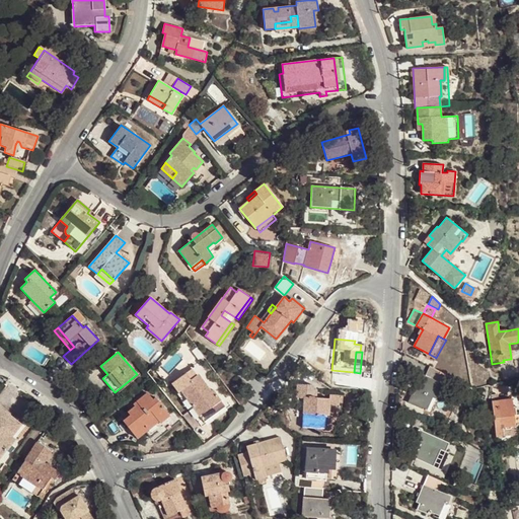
[(434,399),(445,374),(430,366),(425,376),(423,375),(416,390),(414,389),(409,402),(427,412),(432,398),(434,399)]
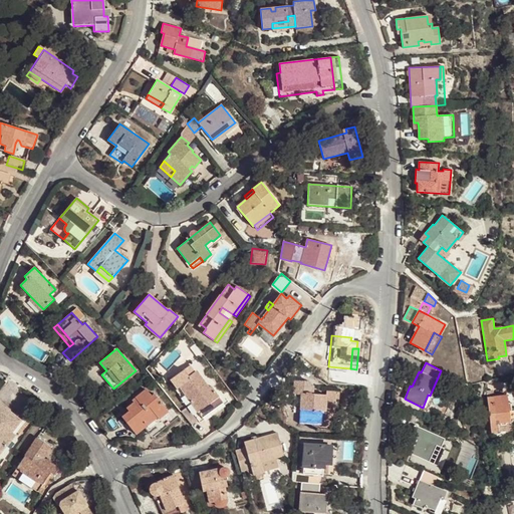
[(211,386),(209,388),(197,370),(195,371),(190,365),(170,379),(177,390),(180,387),(198,412),(219,397),(211,386)]
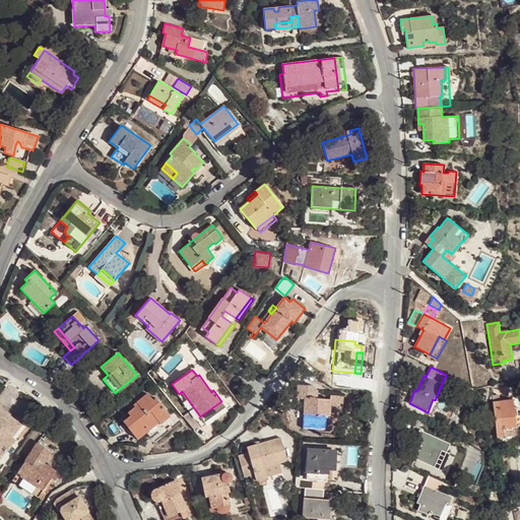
[(352,381),(354,373),(332,371),(331,379),(352,381)]
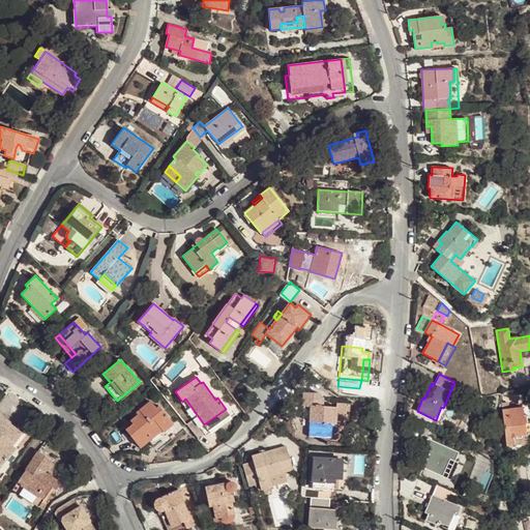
[(336,411),(336,407),(323,406),(323,398),(319,398),(320,393),(303,392),(302,406),(311,407),(308,437),(331,438),(331,425),(335,427),(335,424),(336,411)]
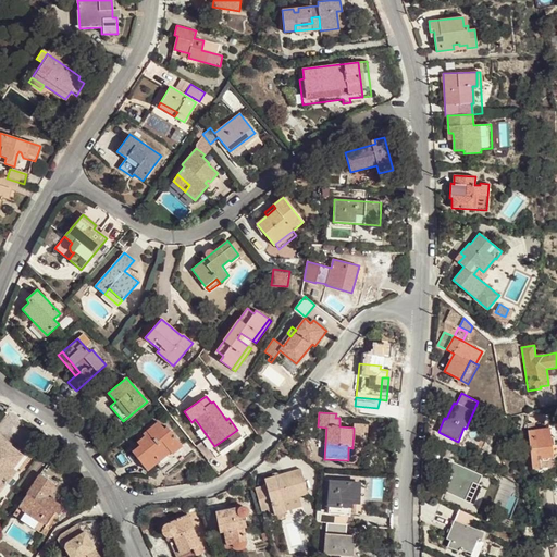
[(214,446),(195,419),(192,422),(190,422),(202,440),(212,453),(217,458),(231,448),(230,446),(219,453),(214,446)]
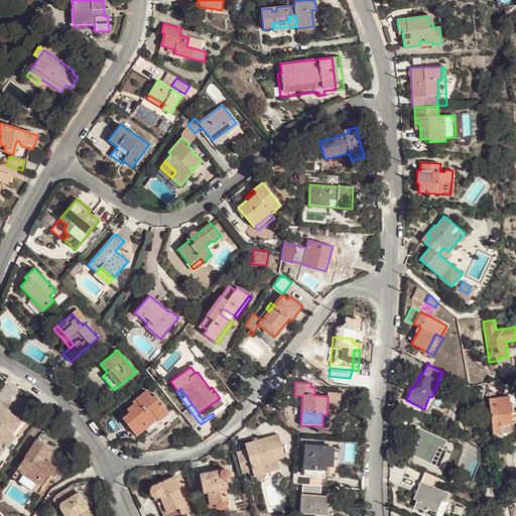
[(159,420),(168,413),(155,396),(152,398),(146,391),(133,402),(135,404),(127,410),(130,413),(123,418),(137,436),(145,429),(150,436),(162,425),(159,420)]
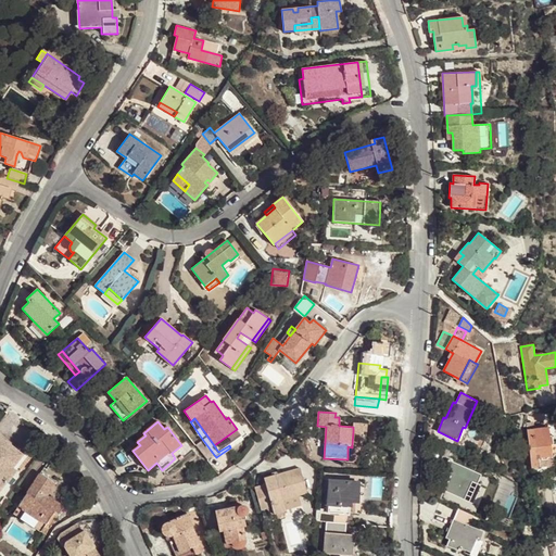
[(366,432),(366,424),(353,422),(353,427),(353,431),(366,432)]
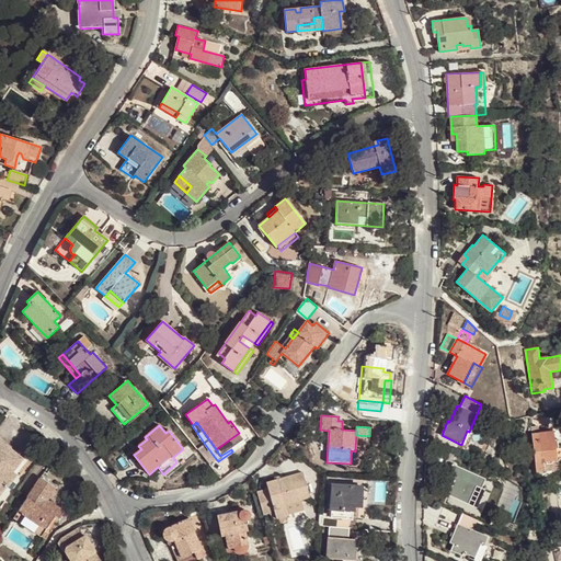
[(460,446),(467,449),(473,433),(469,432),(467,431),(461,445),(460,446)]
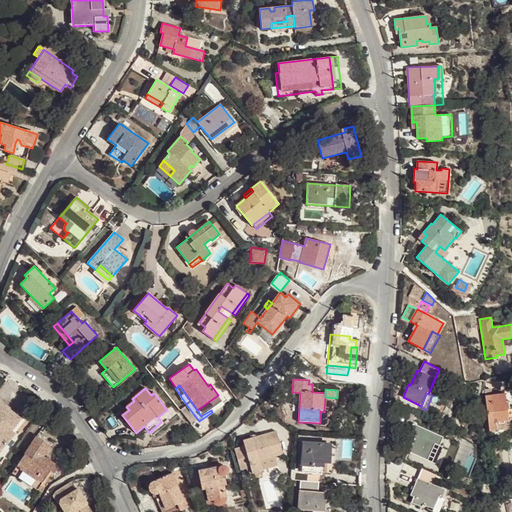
[(507,407),(506,401),(505,393),(485,396),(489,431),(497,430),(496,422),(511,420),(511,418),(511,408),(509,409),(509,407),(507,407)]
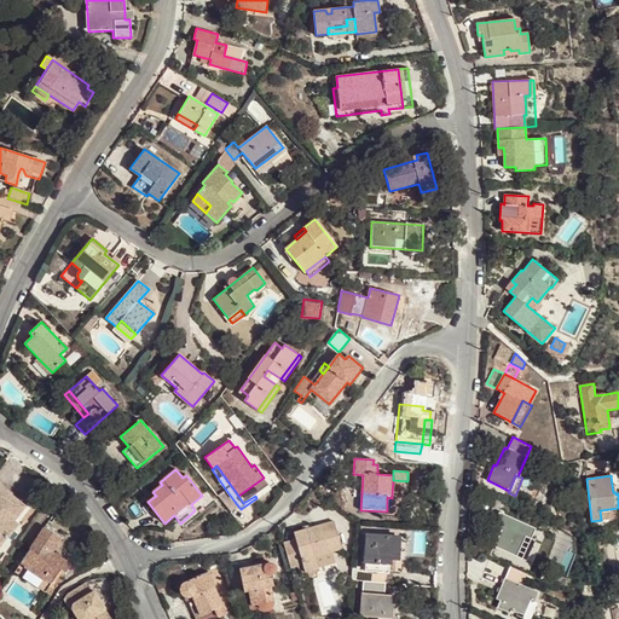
[(255,496),(270,485),(264,478),(238,496),(243,503),(255,496)]
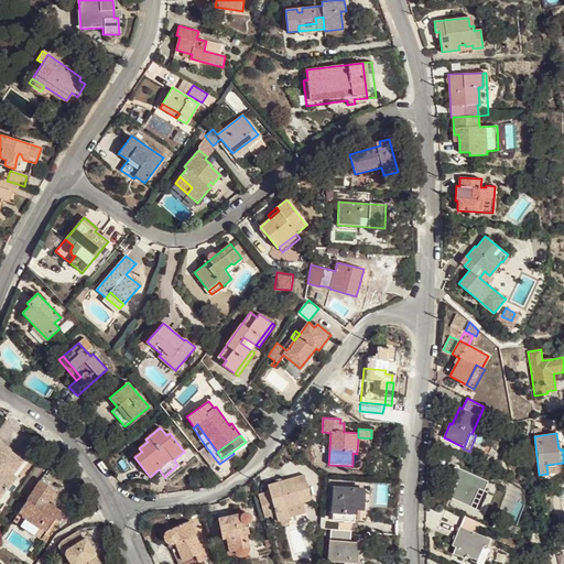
[(0,494),(10,481),(7,479),(21,462),(0,444),(0,494)]
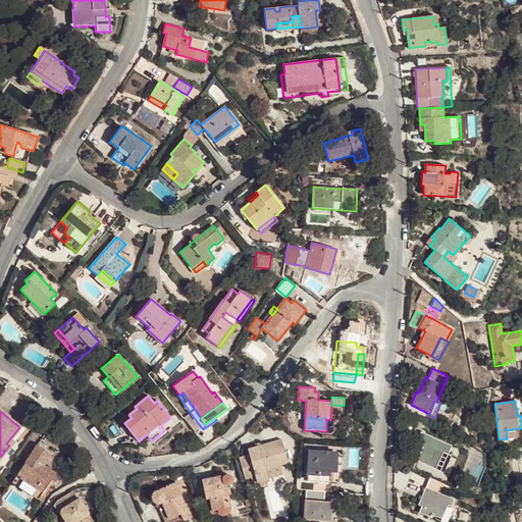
[(183,417),(192,429),(199,424),(190,412),(183,417)]
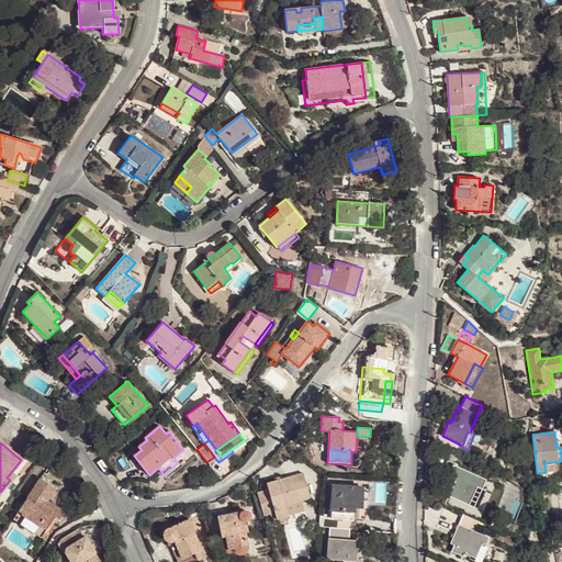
[(544,463),(546,472),(559,470),(558,462),(544,463)]
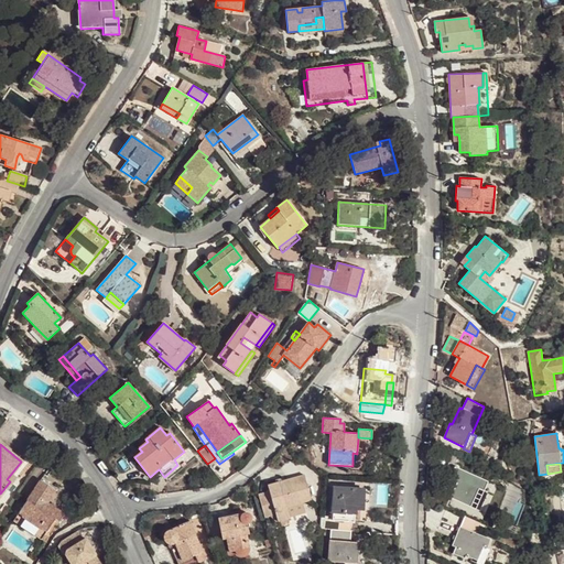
[(312,500),(304,475),(268,485),(270,491),(259,495),(264,517),(271,516),(277,513),(278,521),(291,518),(288,507),(303,502),(312,500)]
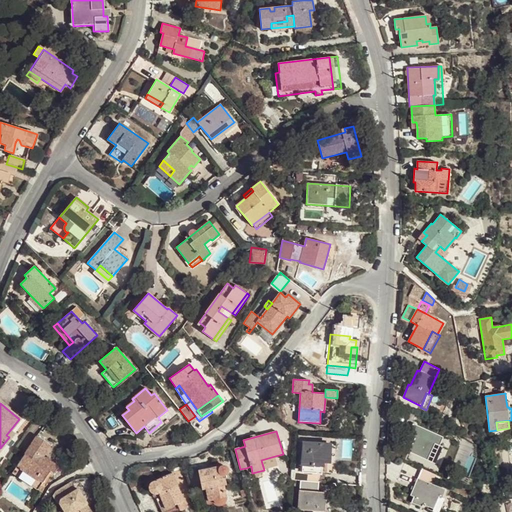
[(49,445),(35,436),(16,466),(19,468),(19,469),(34,479),(36,478),(41,482),(48,472),(52,474),(57,467),(41,457),(49,445)]
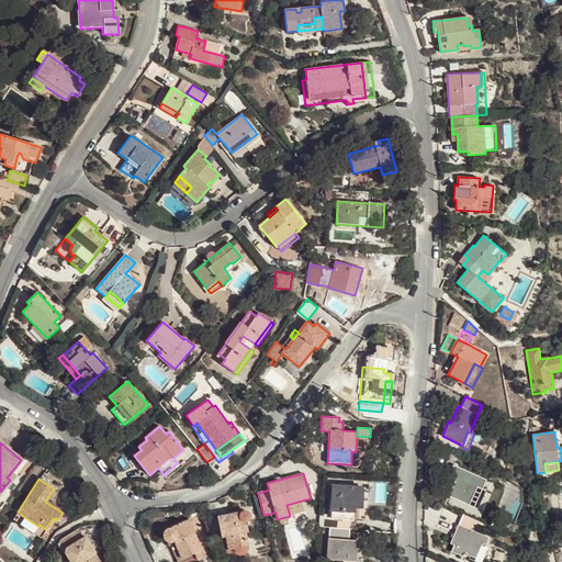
[(359,505),(360,487),(334,486),(330,516),(319,516),(318,527),(329,527),(347,529),(348,518),(351,518),(352,504),(359,505)]
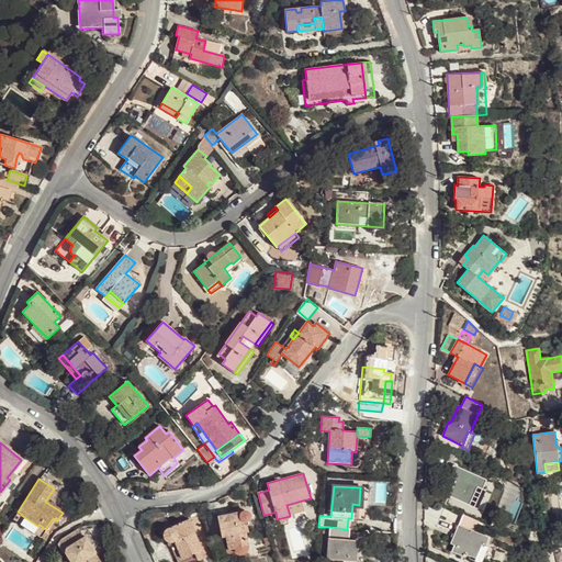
[(469,505),(473,507),(482,490),(476,487),(469,505)]
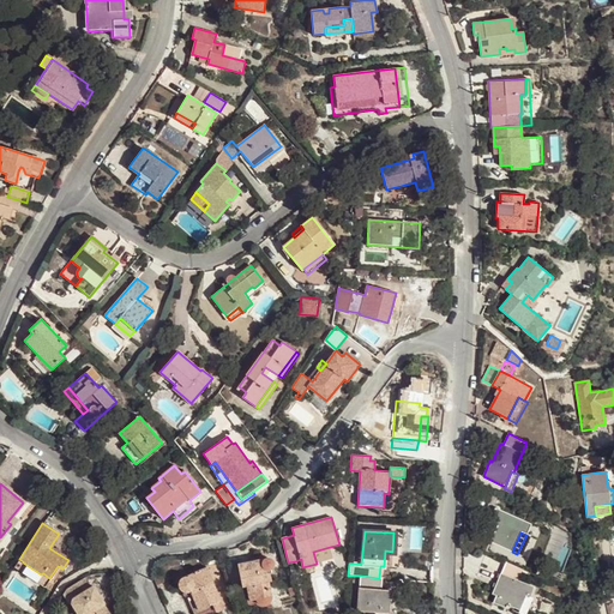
[(317,564),(332,559),(330,547),(313,552),(317,564)]
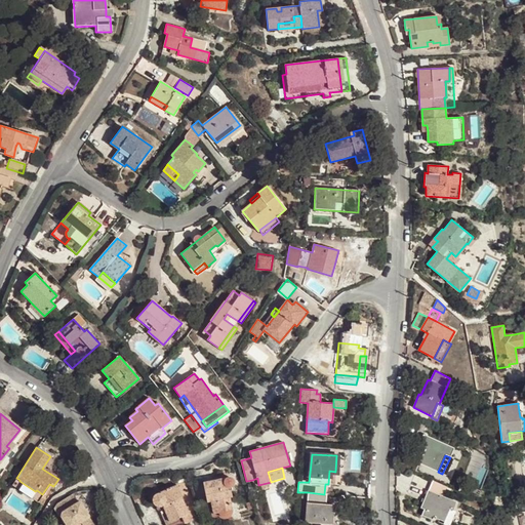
[(233,485),(234,483),(234,480),(233,479),(230,477),(203,483),(206,501),(210,500),(216,499),(218,513),(219,515),(223,517),(225,518),(227,518),(230,517),(231,515),(232,513),(232,510),(230,497),(233,496),(230,487),(232,486),(233,485)]
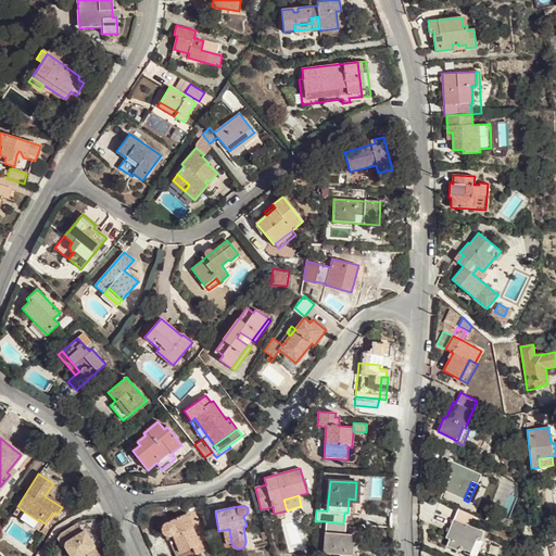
[(21,508),(17,506),(12,514),(39,532),(45,523),(39,519),(37,520),(21,509),(21,508)]
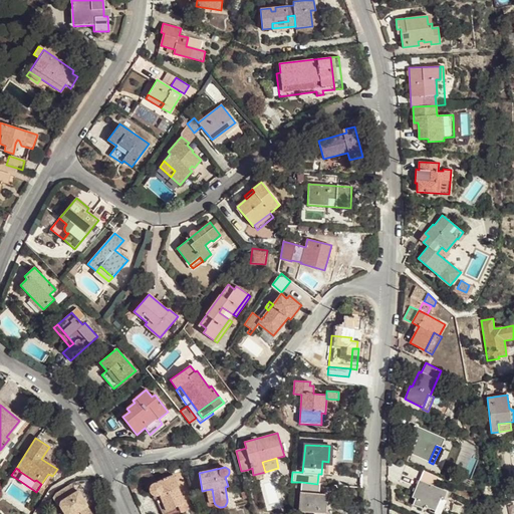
[(437,476),(424,470),(420,480),(433,486),(437,476)]
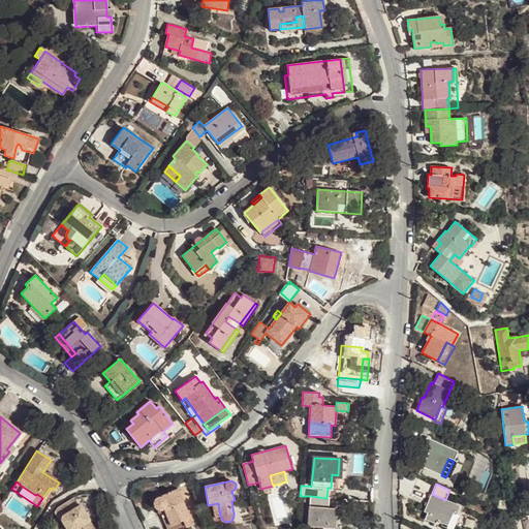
[(183,521),(190,518),(182,501),(184,500),(179,489),(164,495),(158,498),(156,500),(154,503),(155,506),(156,507),(157,508),(160,509),(164,509),(172,526),(183,521)]
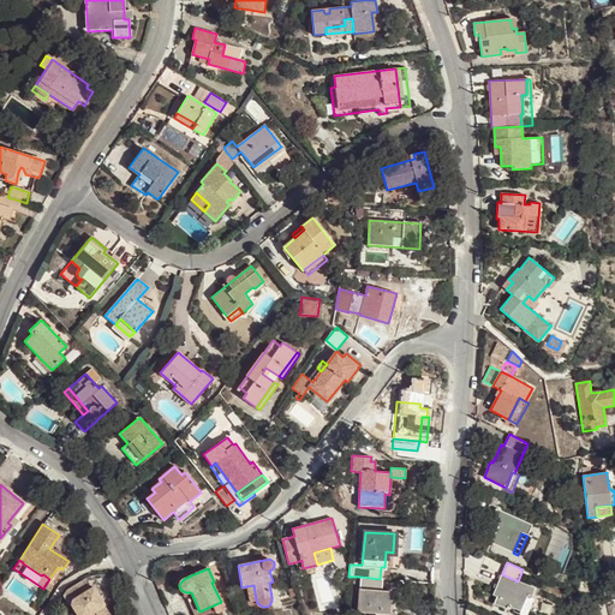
[(531,597),(535,587),(518,581),(502,574),(501,574),(496,585),(499,585),(494,596),(497,597),(494,604),(509,610),(511,608),(521,611),(526,597),(531,598),(531,597)]
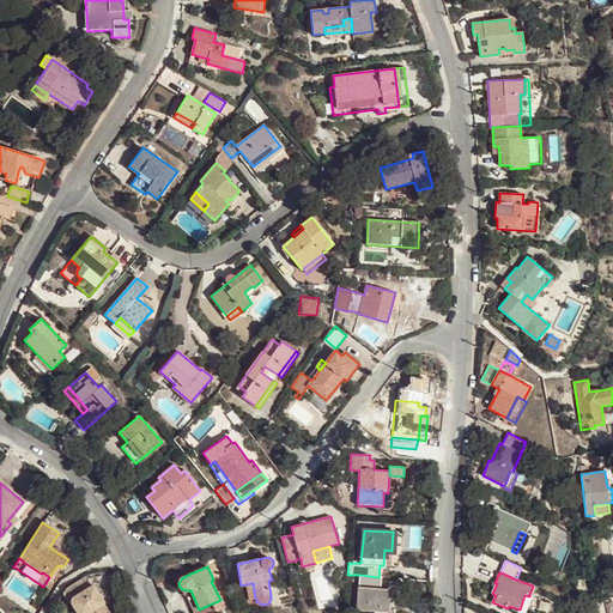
[(389,612),(392,590),(378,589),(378,577),(359,575),(357,610),(389,612)]
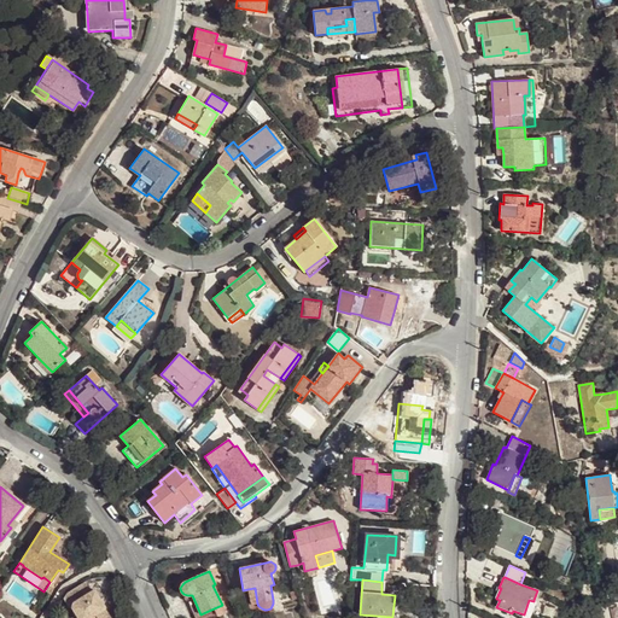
[(65,593),(60,599),(66,607),(70,607),(76,617),(106,617),(101,610),(103,608),(92,590),(88,593),(83,582),(65,593)]
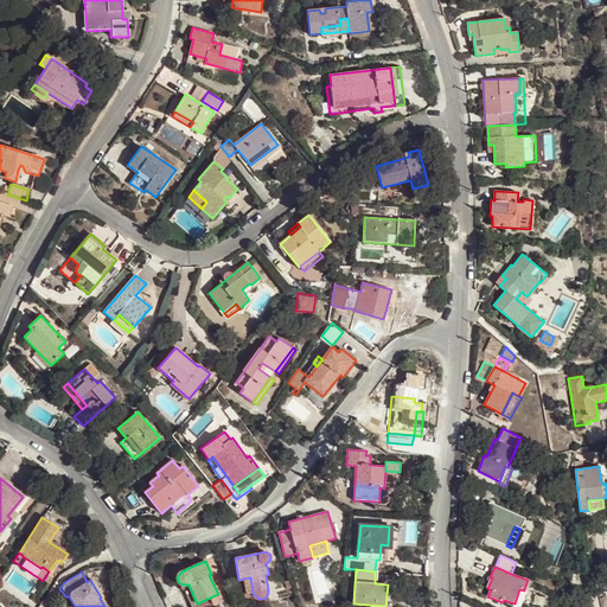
[(247,594),(253,593),(250,577),(243,579),(247,594)]
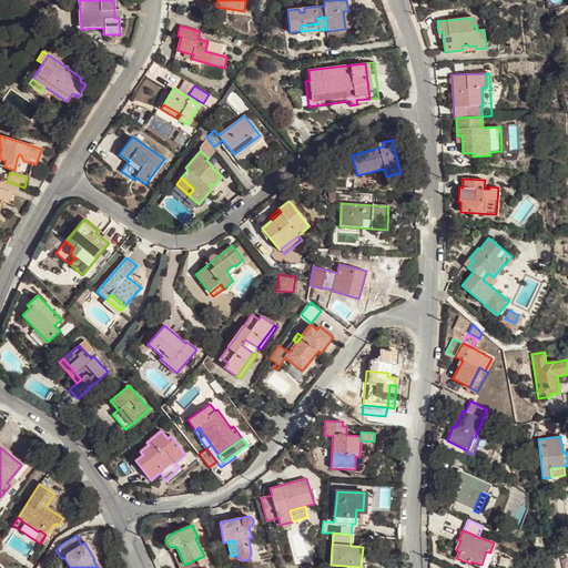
[(487,567),(493,553),(490,551),(490,553),(486,551),(482,565),(487,567)]
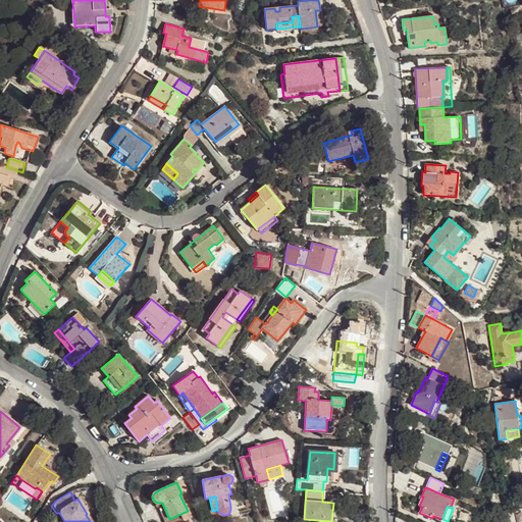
[(184,521),(191,518),(188,511),(180,514),(184,521)]
